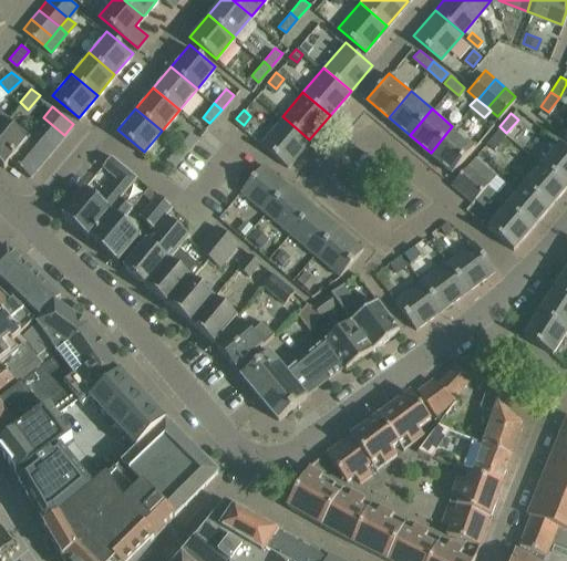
[(30,135),(29,134),(6,114),(0,120),(0,160),(4,165),(10,158),(19,148),(28,137),(30,135)]
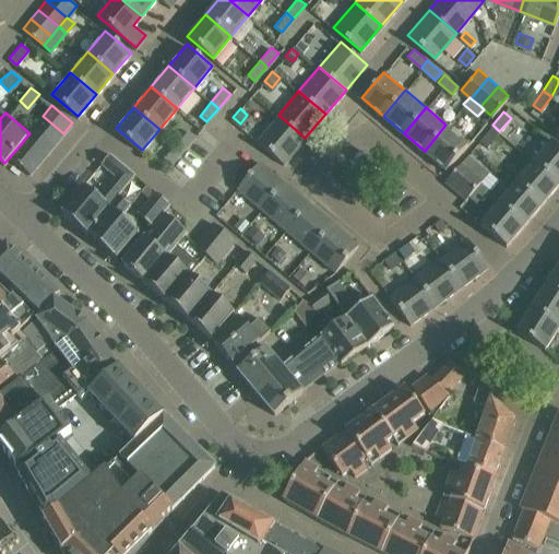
[(305,138),(278,115),(257,140),(284,163),(305,138)]
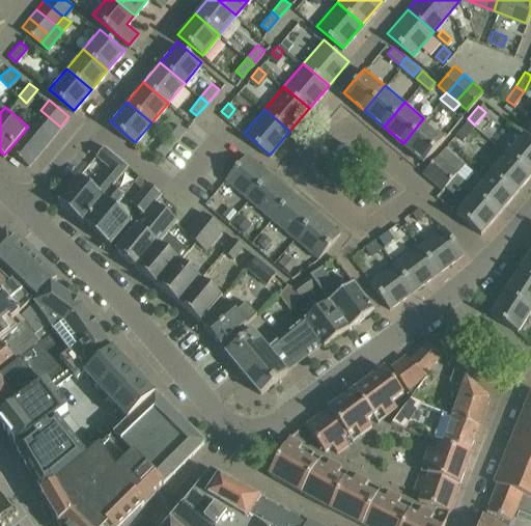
[(60,127),(40,110),(32,118),(53,136),(60,127)]
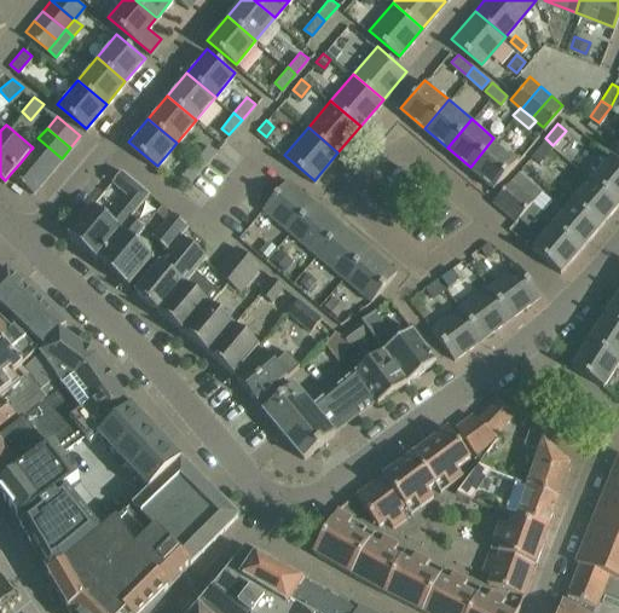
[(38,138),(32,146),(33,148),(30,150),(52,169),(62,158),(38,138)]
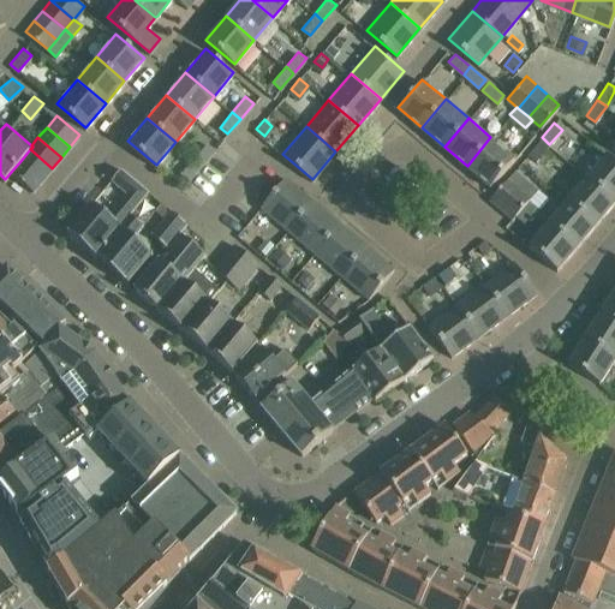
[(490,137),(467,166),(490,185),(514,157),(490,137)]
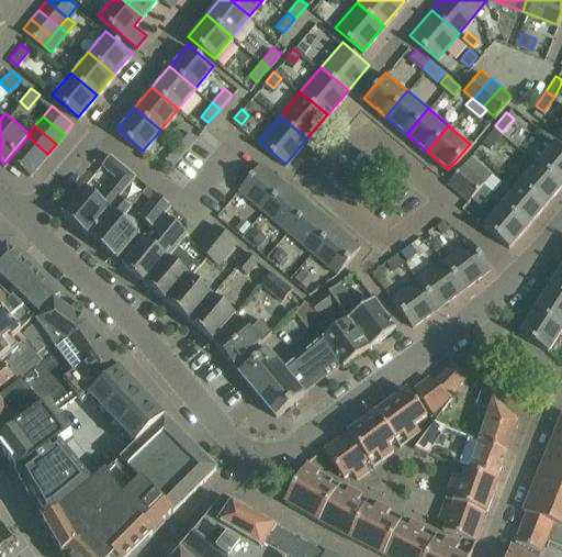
[(502,132),(495,125),(483,140),(490,146),(502,132)]
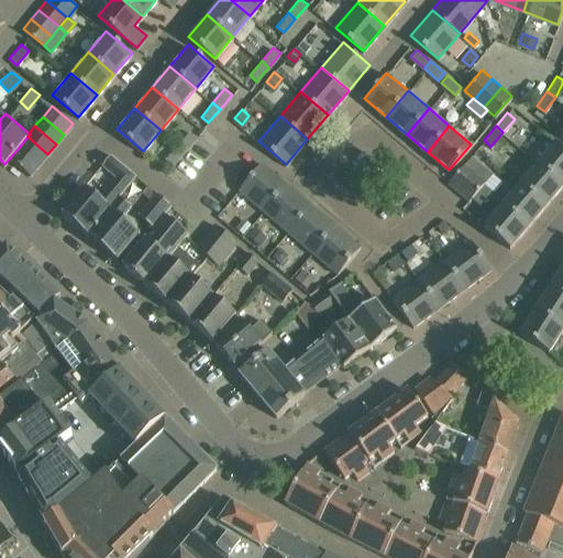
[(178,144),(185,150),(197,137),(189,130),(178,144)]
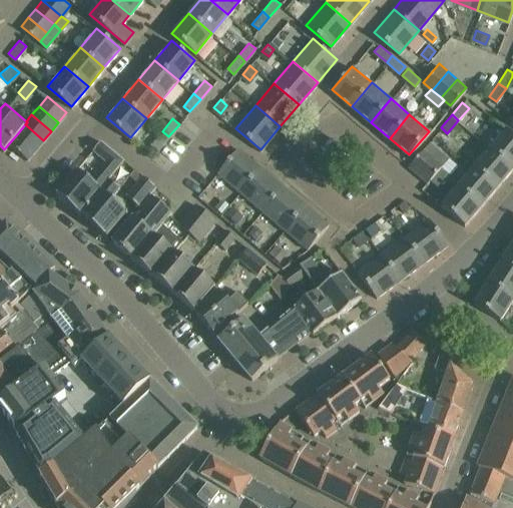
[(25,124),(17,134),(35,149),(43,140),(25,124)]
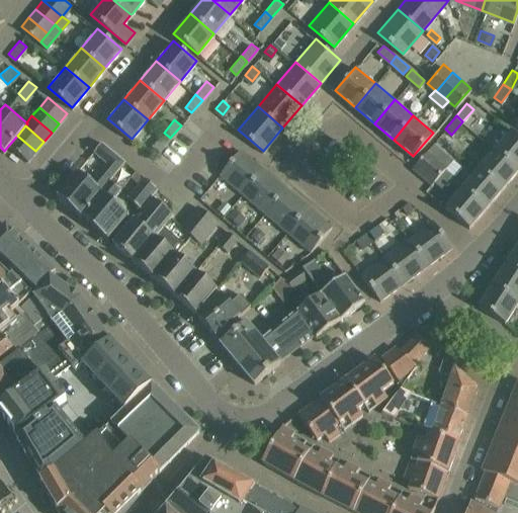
[(517,135),(511,129),(494,149),(517,169),(517,168),(517,135)]
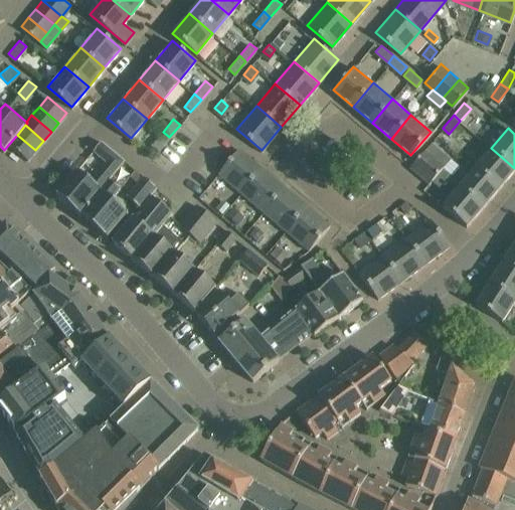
[(169,137),(163,132),(152,145),(158,150),(169,137)]
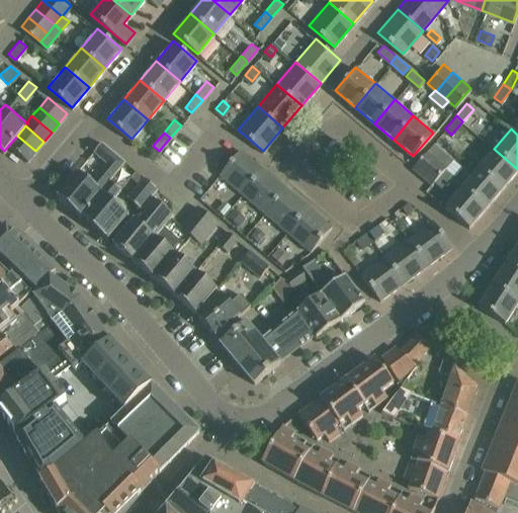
[(35,151),(17,136),(9,145),(27,160),(35,151)]
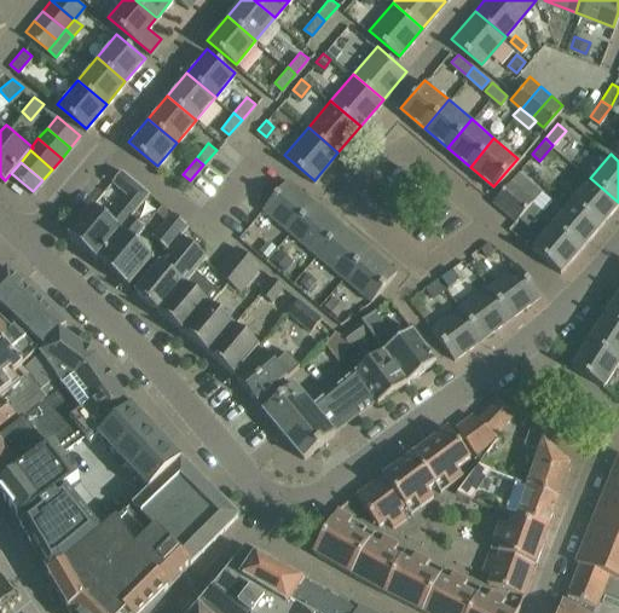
[(96,256),(131,213),(150,191),(122,168),(111,180),(127,194),(108,217),(92,203),(68,232),(96,256)]
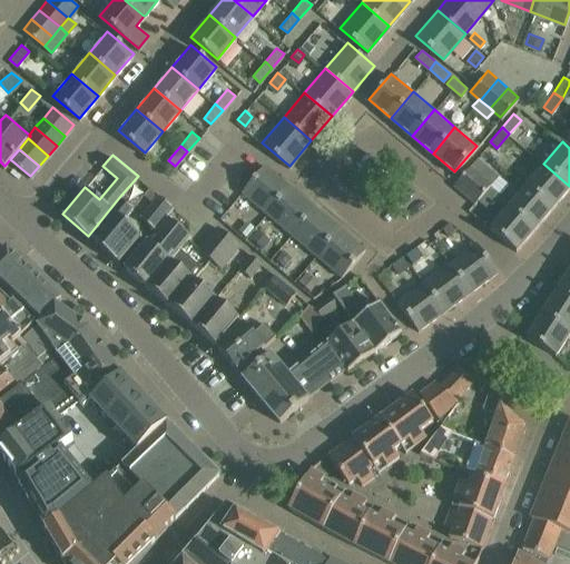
[(499,174),(478,156),(471,162),(482,171),(492,181),(499,174)]
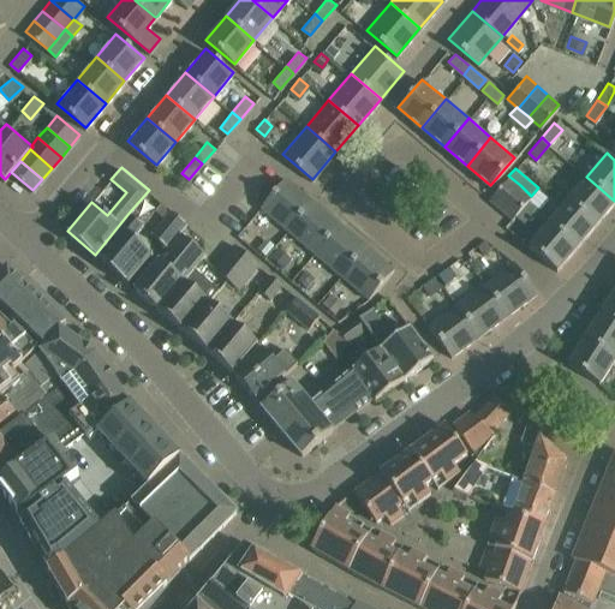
[(501,208),(520,185),(508,175),(490,197),(501,208)]
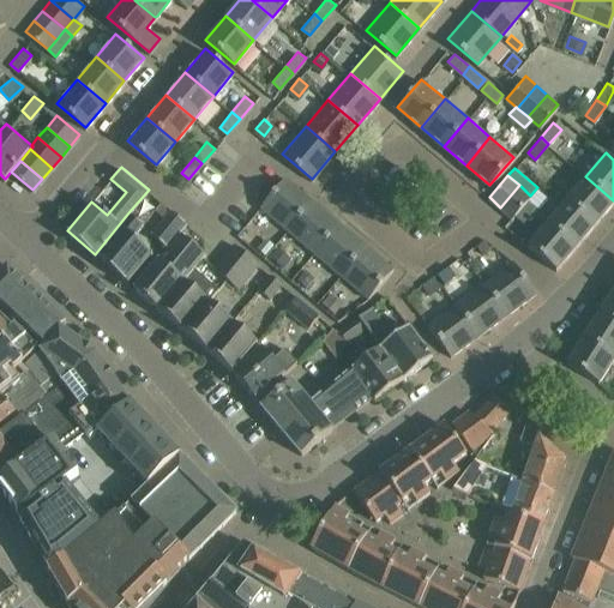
[(288,229),(313,199),(286,176),(260,205),(288,229)]
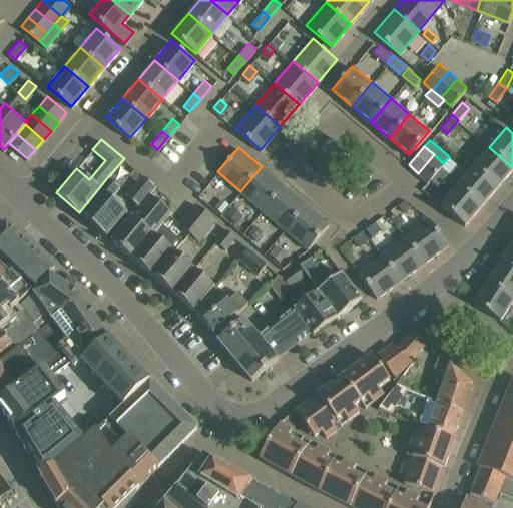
[(489,147),(473,165),(497,185),(512,167),(489,147)]
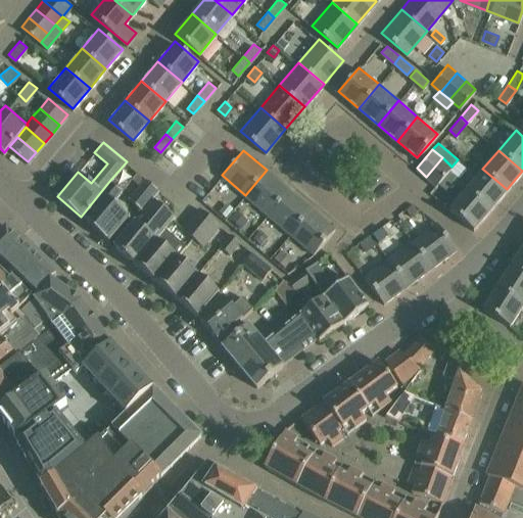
[(449,169),(452,167),(442,157),(426,177),(436,185),(438,182),(449,169)]
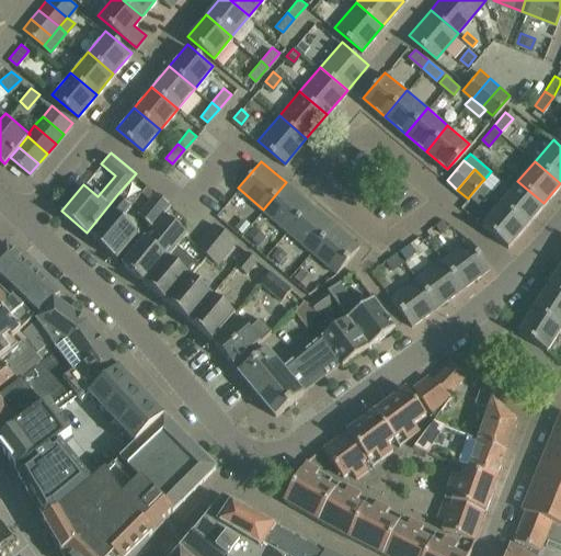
[(477,202),(489,188),(482,181),(470,195),(477,202)]
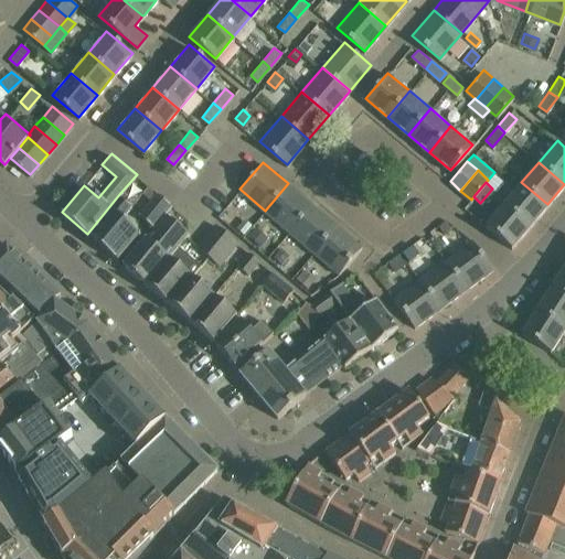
[(547,204),(521,182),(503,203),(530,225),(547,204)]
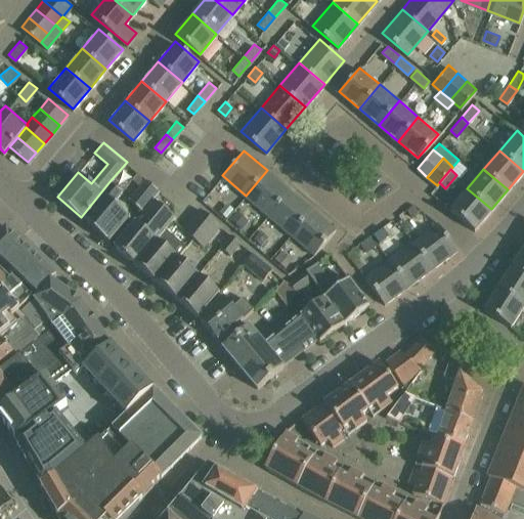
[(290,189),(267,170),(246,196),(268,214),(290,189)]
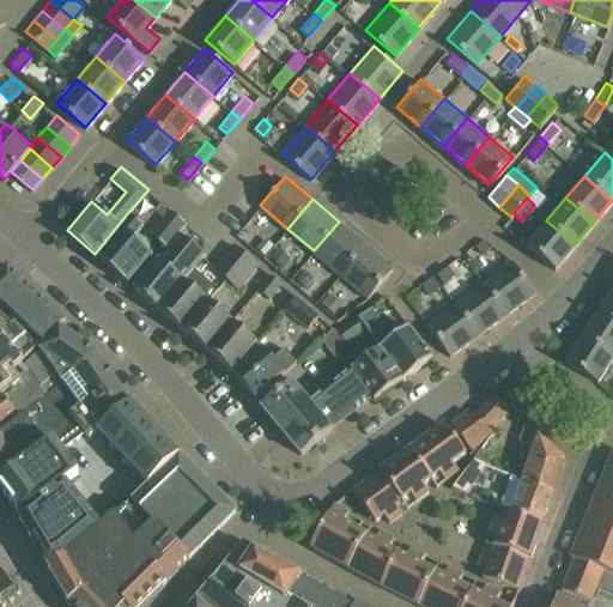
[(170,208),(150,232),(167,246),(180,230),(187,222),(170,208)]
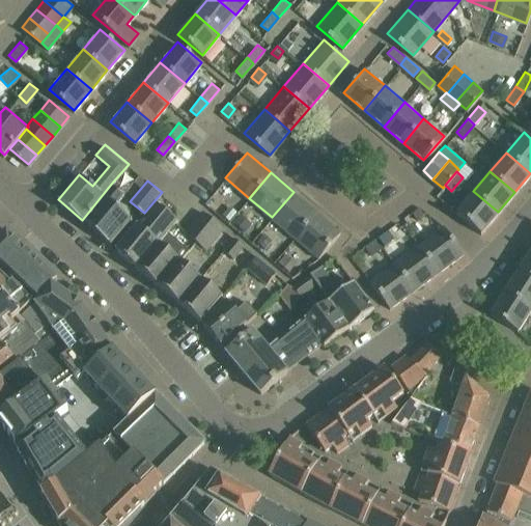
[(112,183),(82,220),(110,244),(132,219),(114,203),(123,193),(112,183)]
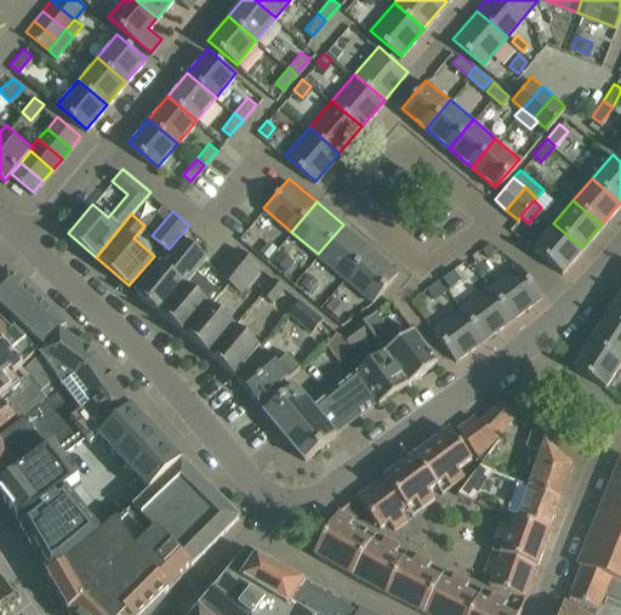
[(582,248),(553,223),(534,248),(562,272),(582,248)]
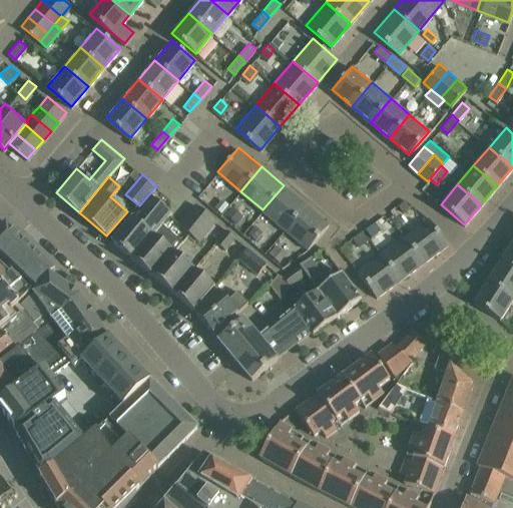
[(306,204),(284,185),(263,209),(285,228),(306,204)]
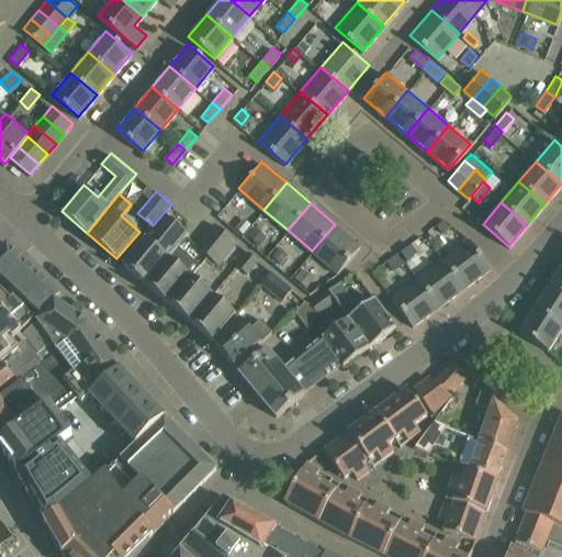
[(165,211),(153,225),(122,262),(145,282),(168,255),(181,240),(188,232),(165,211)]
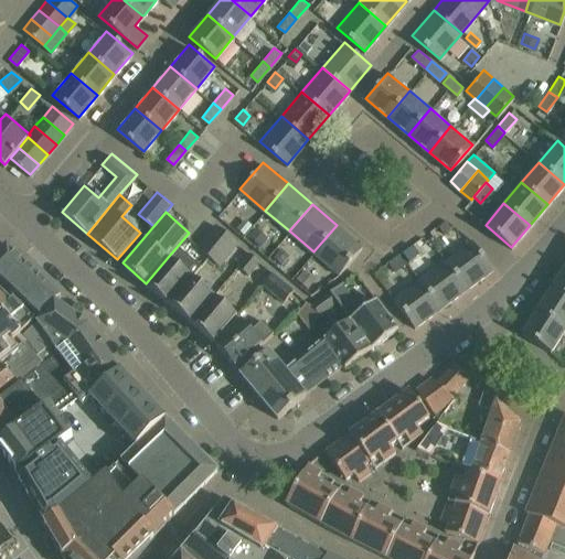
[(244,232),(251,223),(244,217),(236,225),(244,232)]
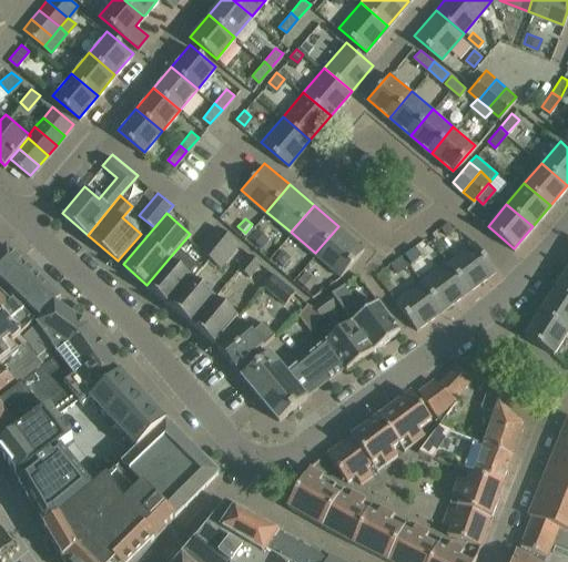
[(448,218),(440,224),(446,232),(454,226),(448,218)]
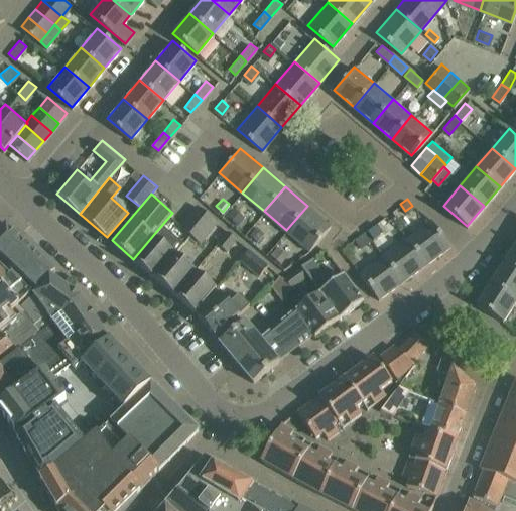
[(188,215),(209,232),(217,221),(197,205),(188,215)]
